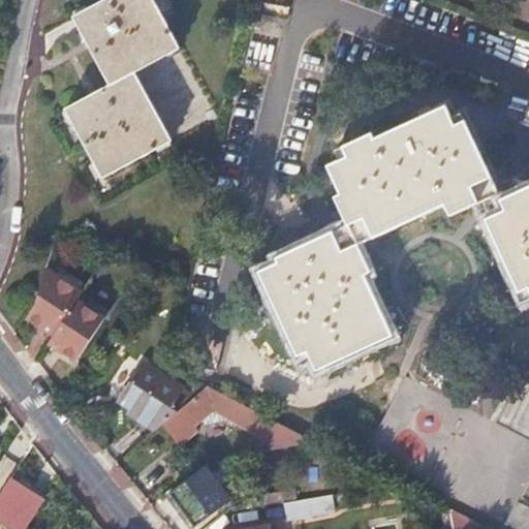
[(131,75),(178,51),(151,0),(106,0),(70,20),(106,89),(131,75)]
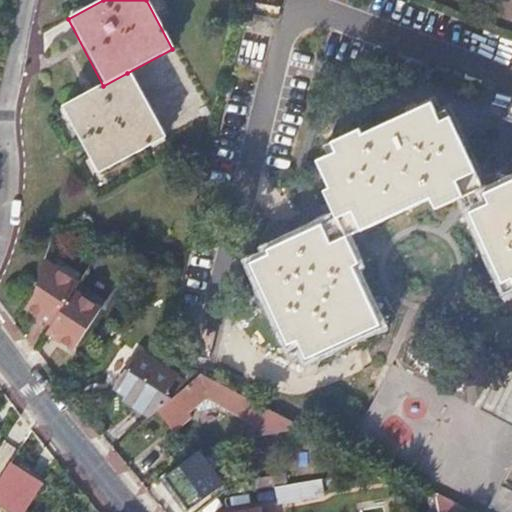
[(130,72),(106,84),(63,108),(99,176),(165,140),(130,72)]
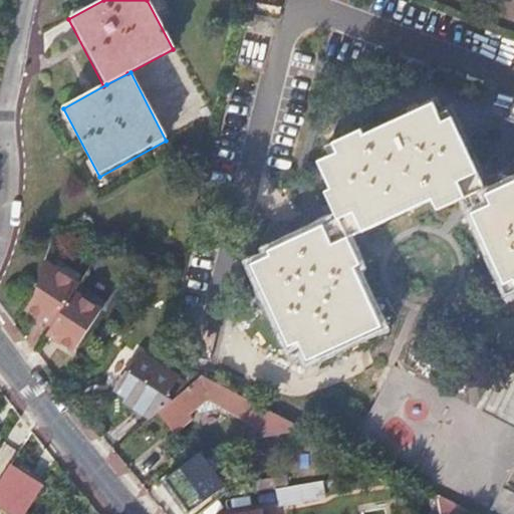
[(453,126),(443,131),(434,111),(364,144),(360,135),(332,147),(337,157),(318,166),(331,193),(325,196),(336,221),(347,245),(433,206),(439,218),(467,205),(470,211),(488,203),(453,126)]
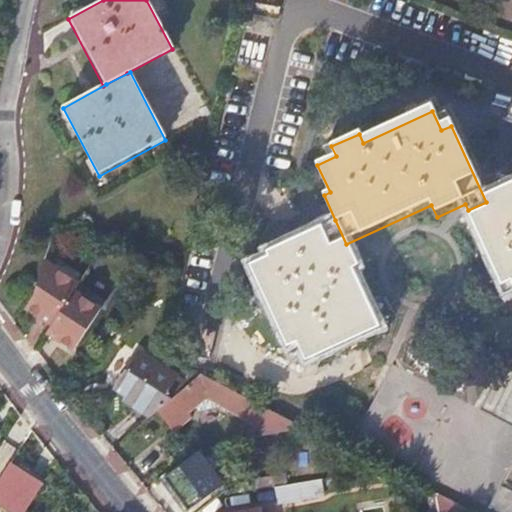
[(511,189),(486,202),(468,210),(504,289),(511,285),(511,189)]
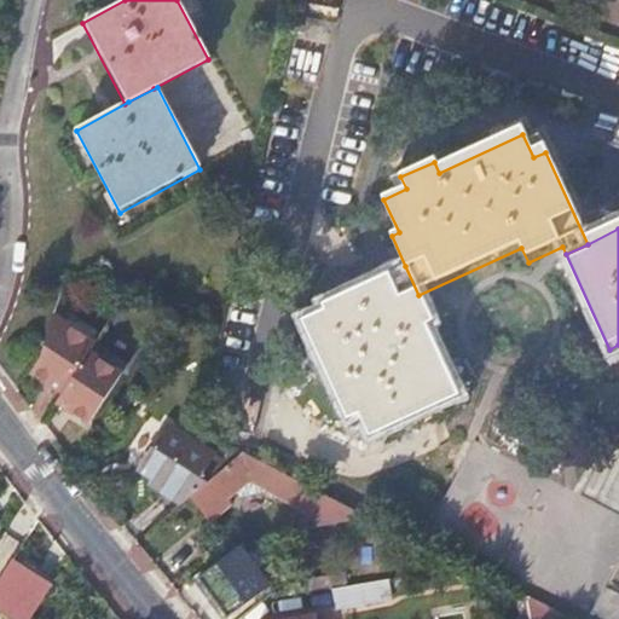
[(418,295),(405,266),(320,306),(324,313),(304,323),(350,422),(360,416),(372,441),(462,400),(428,329),(434,327),(418,295)]
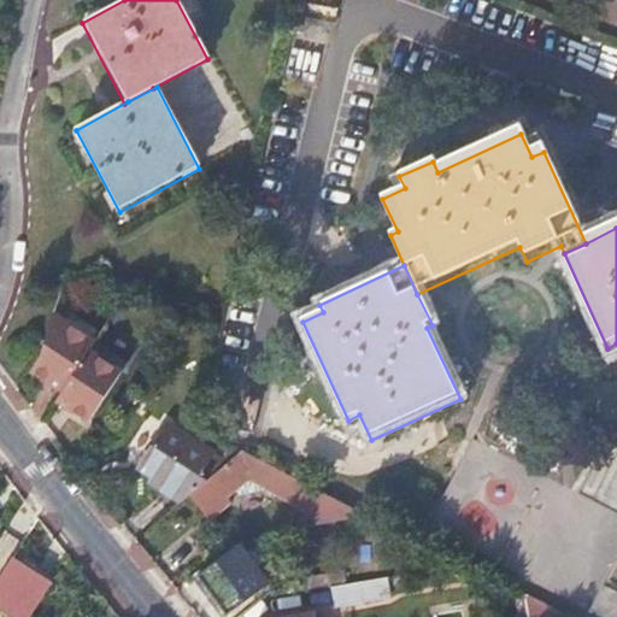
[(57,325),(90,350),(98,340),(63,317),(57,325)]
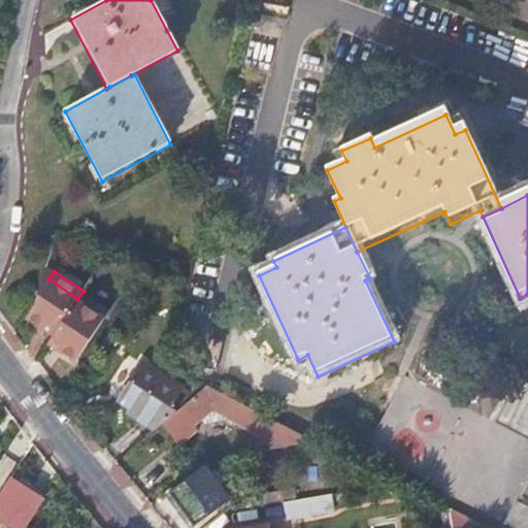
[(48,278),(43,275),(35,306),(31,312),(42,321),(39,325),(54,335),(48,343),(64,354),(67,350),(78,357),(105,318),(77,299),(48,278)]
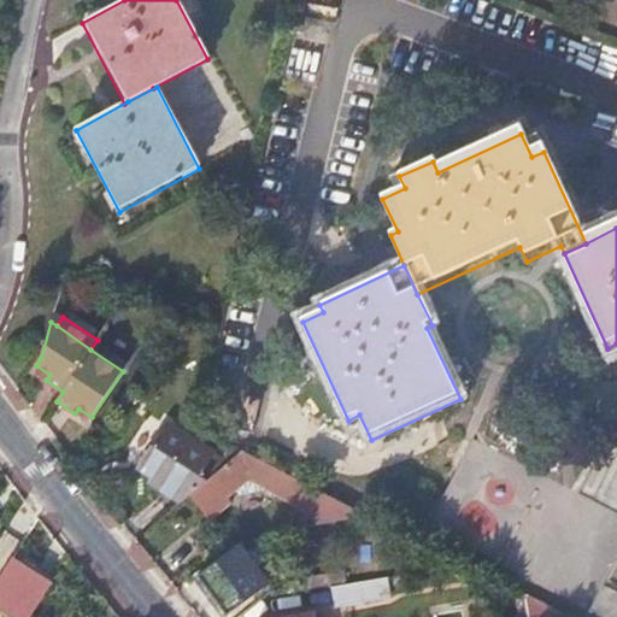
[(189,494),(227,463),(222,459),(188,438),(186,442),(164,430),(140,469),(156,479),(153,483),(181,500),(189,494)]
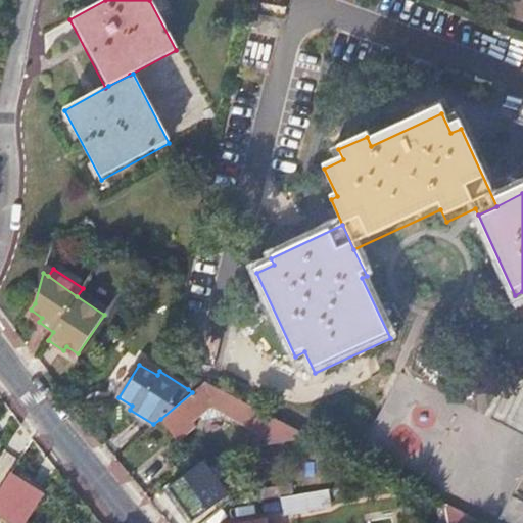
[(205,385),(202,383),(192,392),(160,419),(177,439),(195,424),(192,420),(199,414),(203,419),(229,417),(266,435),(268,446),(308,437),(205,385)]
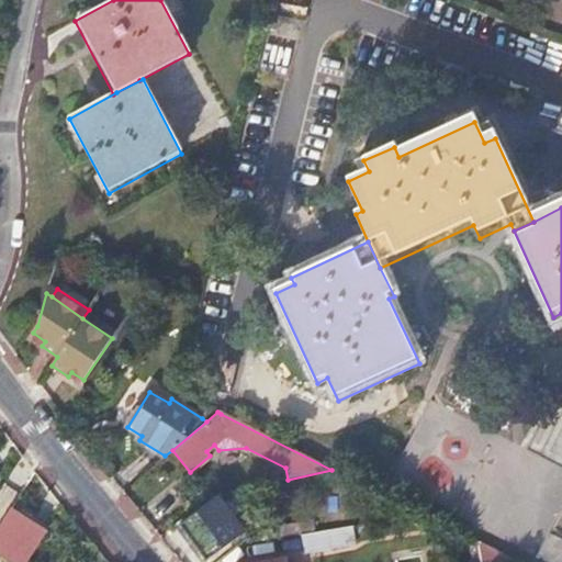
[(206,558),(244,529),(217,496),(180,525),(206,558)]
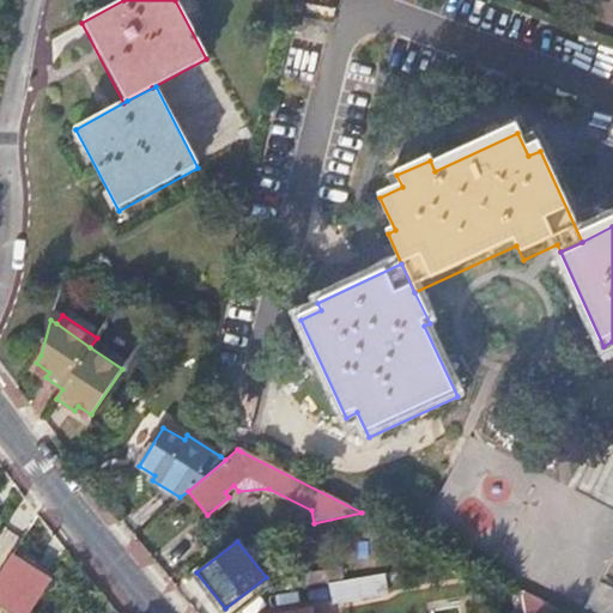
[(32,569),(11,554),(0,570),(0,600),(13,610),(10,612),(28,612),(49,581),(32,569)]
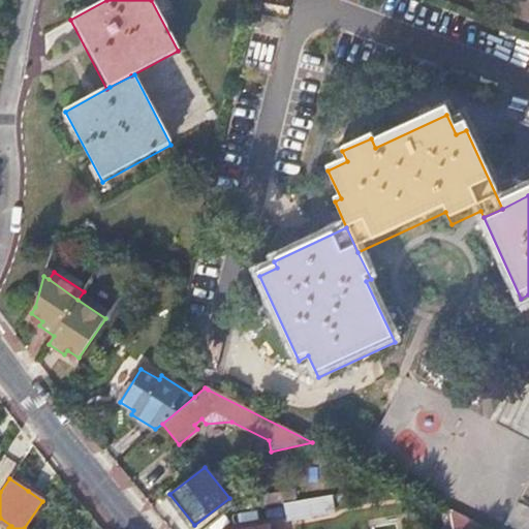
[(439,512),(441,508),(405,491),(404,494),(439,512)]
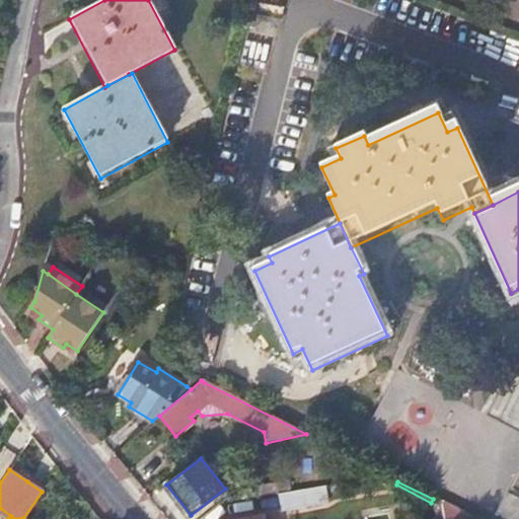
[(247,498),(279,493),(278,484),(246,488),(247,498)]
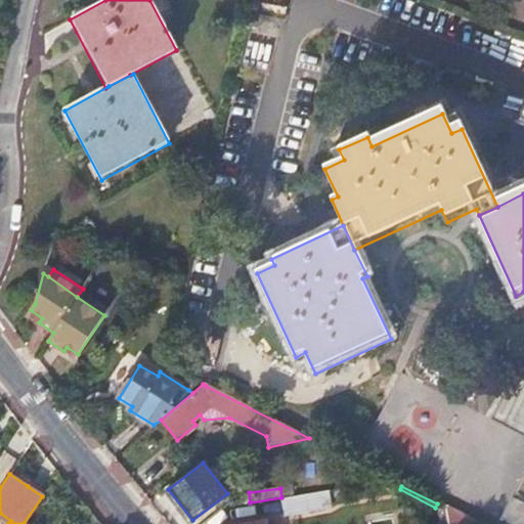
[(285,513),(329,506),(325,490),(281,497),(285,513)]
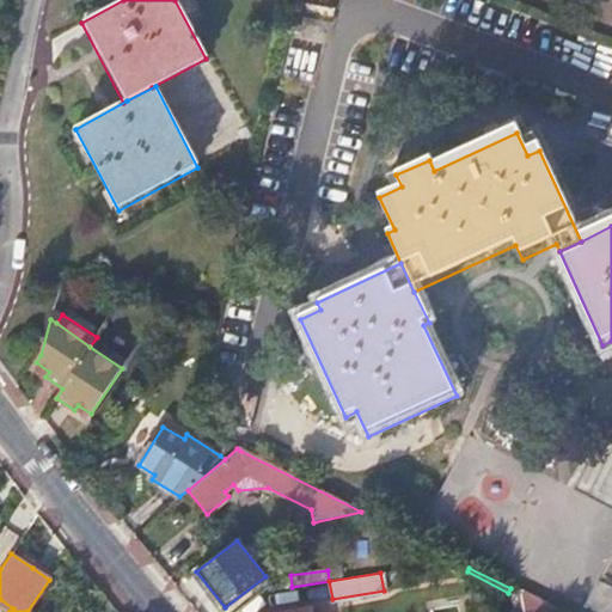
[(329,581),(292,587),(295,611),(292,611),(312,611),(312,609),(320,607),(319,603),(332,599),(329,581)]
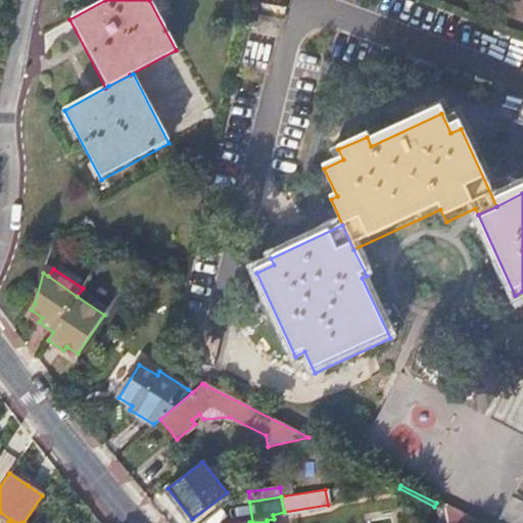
[(455,516),(457,513),(446,508),(444,512),(455,516)]
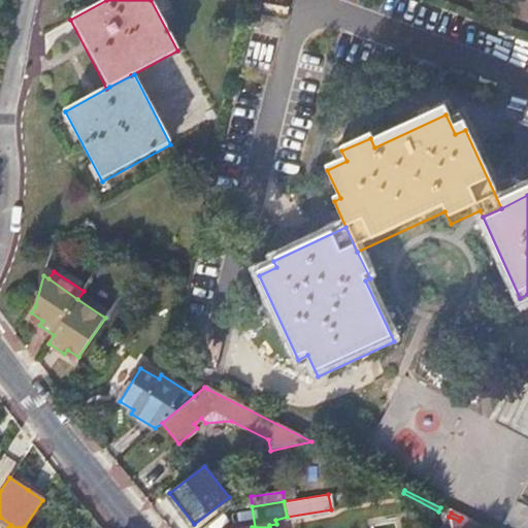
All buildings are outlined.
